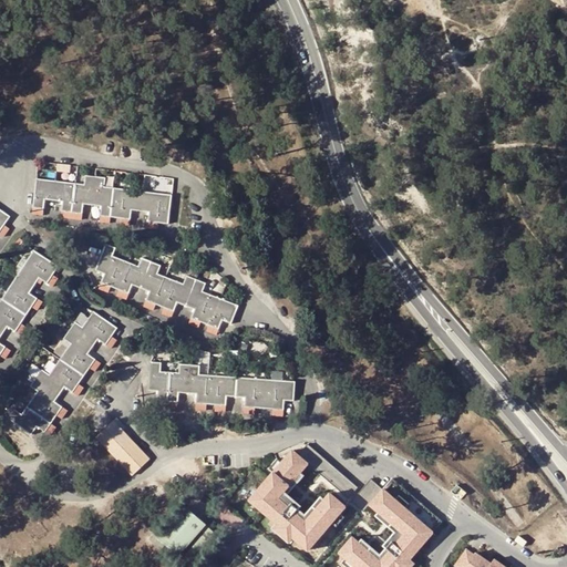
[(84,177),(83,185),(75,184),(55,182),(37,179),(32,215),(43,215),(43,202),(53,203),(62,203),(61,217),(71,218),(81,219),(82,205),(91,206),(101,207),(99,222),(110,223),(111,217),(121,218),(120,224),(130,226),(131,210),(141,212),(148,213),(147,227),(157,228),(158,223),(168,224),(172,195),(143,192),(114,188),(104,188),(105,179),(94,178),(84,177)]
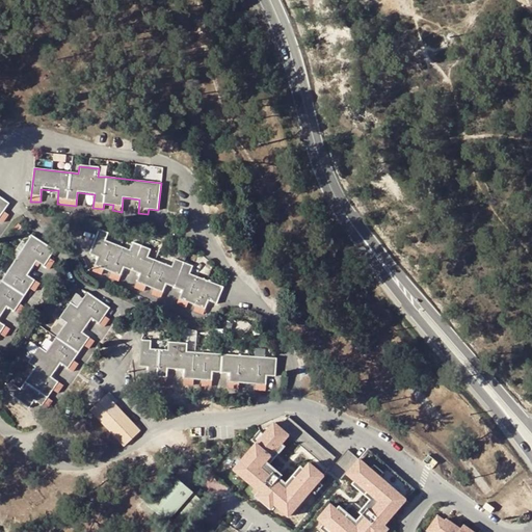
[(0,220),(2,222),(7,214),(4,211),(9,204),(0,197),(0,220)]
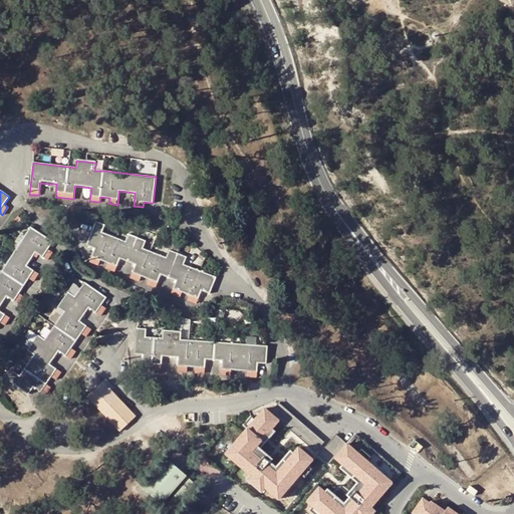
[(144,248),(146,243),(138,239),(129,235),(125,242),(117,239),(102,234),(105,226),(96,222),(86,246),(94,249),(89,261),(97,265),(99,260),(107,264),(106,268),(114,272),(120,259),(129,262),(136,265),(131,278),(140,281),(142,277),(149,280),(148,284),(156,287),(161,274),(169,278),(177,281),(172,293),(180,297),(182,292),(189,295),(187,299),(197,303),(202,291),(209,294),(216,278),(199,271),(184,264),(187,258),(178,254),(170,250),(166,258),(152,252),(144,248)]
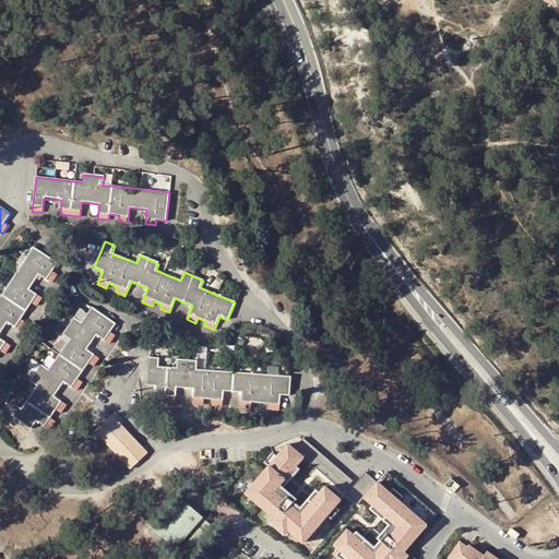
[(10,346),(0,339),(0,334),(3,330),(9,322),(21,330),(26,320),(22,318),(25,311),(31,302),(35,306),(40,297),(30,289),(34,283),(39,274),(50,282),(56,273),(52,271),(57,263),(55,261),(33,248),(18,272),(2,296),(0,298),(0,351),(4,354),(10,346)]
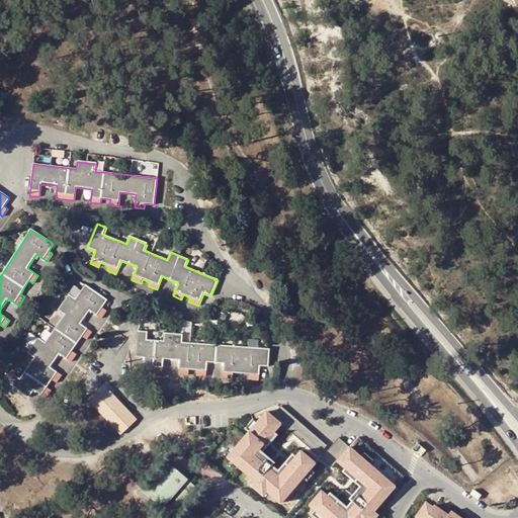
[(34,391),(47,399),(51,391),(47,387),(52,380),(56,384),(62,376),(51,367),(55,361),(60,355),(70,363),(77,353),(72,349),(76,343),(81,337),(86,341),(92,333),(80,324),(85,318),(90,311),(101,319),(106,312),(102,308),(107,300),(86,284),(75,299),(69,295),(64,303),(59,311),(65,315),(55,329),(46,343),(38,339),(33,346),(28,354),(34,359),(24,373),(19,380),(13,376),(8,382),(29,397),(34,391)]
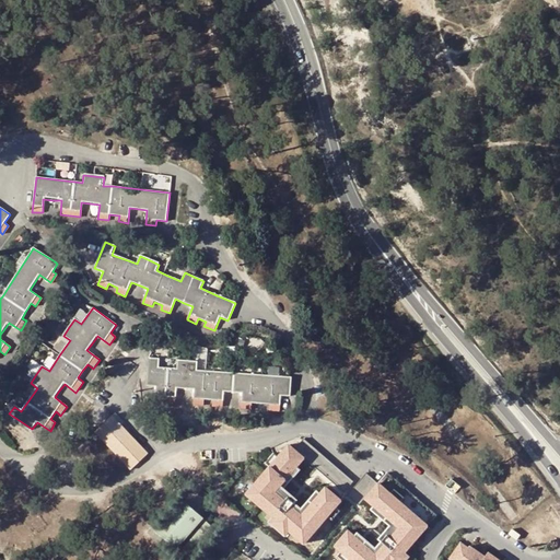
[(197,370),(198,362),(188,361),(177,361),(177,369),(167,369),(156,368),(156,359),(149,359),(148,386),(156,387),(156,401),(165,401),(175,403),(176,389),(186,389),(194,389),(194,404),(203,405),(205,400),(216,400),(214,406),(223,406),(224,392),(234,393),(242,393),(241,407),(252,408),(252,403),(261,404),(269,405),(268,410),(280,410),(281,396),(290,397),(291,377),(264,375),(235,373),(207,371),(197,370)]
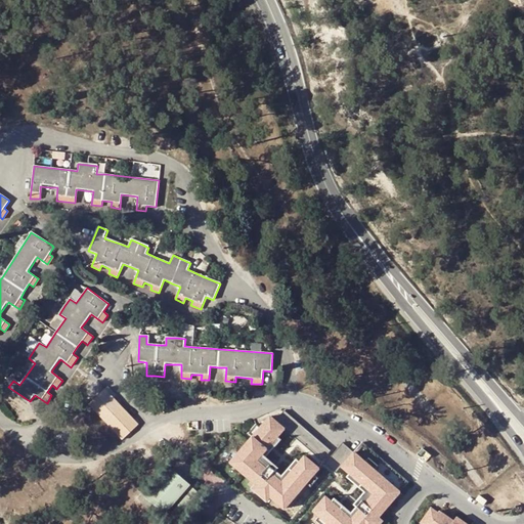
[(33,340),(28,337),(23,343),(29,347),(33,340)]
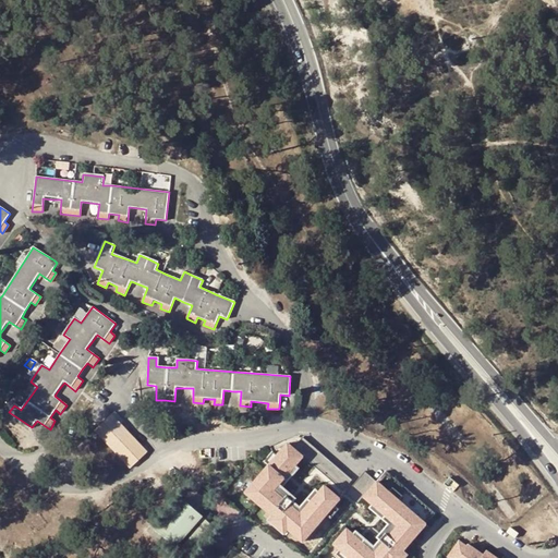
[(26,377),(33,371),(31,370),(24,365),(23,364),(19,370),(26,377)]
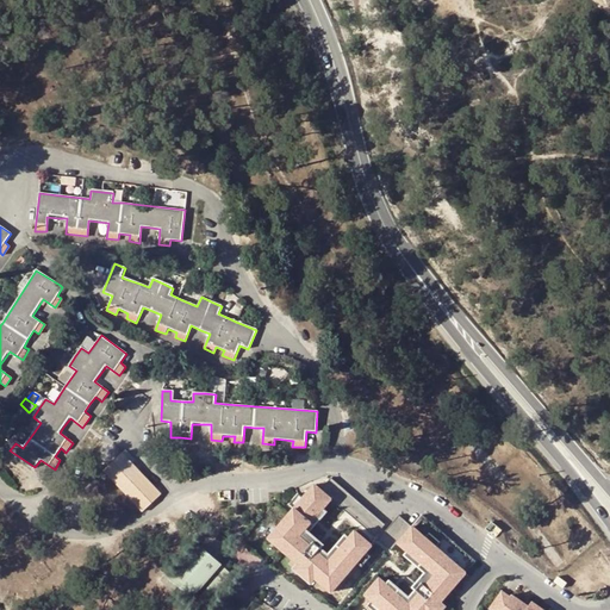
[(296,399),(296,408),(306,409),(307,399),(296,399)]
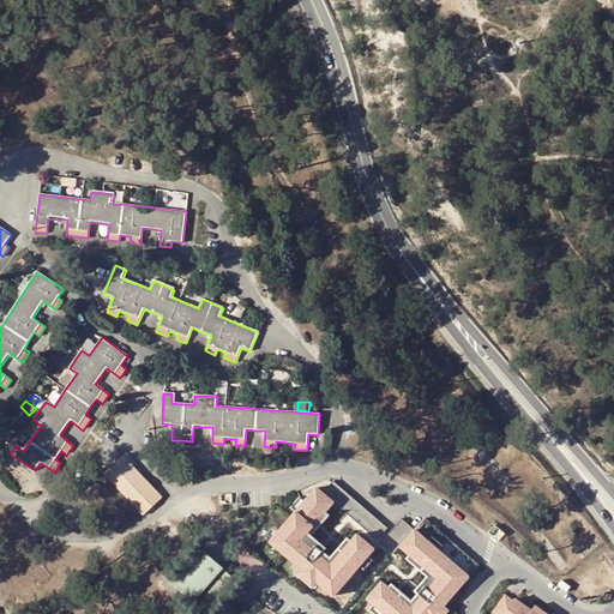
[(161,498),(124,457),(104,475),(143,515),(161,498)]
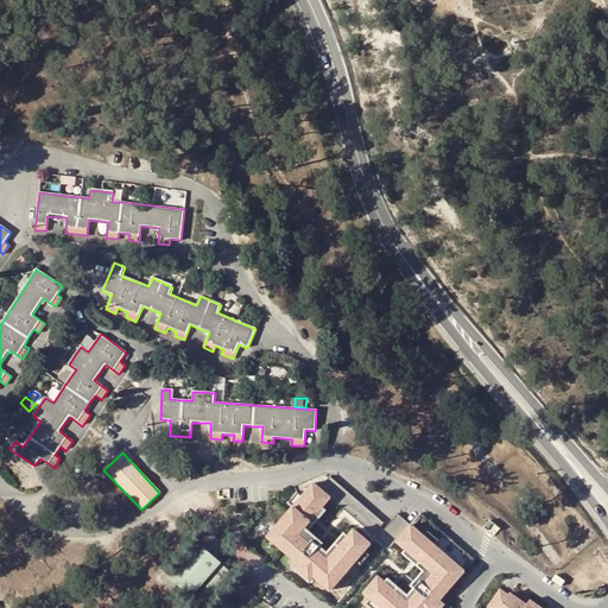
[(384,523),(330,476),(320,488),(314,483),(302,496),(293,506),(273,530),(289,544),(284,550),(297,562),(314,576),(320,570),(335,584),(355,561),(365,551),(371,544),(354,530),(348,536),(328,559),(298,534),(302,531),(305,533),(308,531),(304,527),(322,507),(330,498),(374,534),(384,523)]
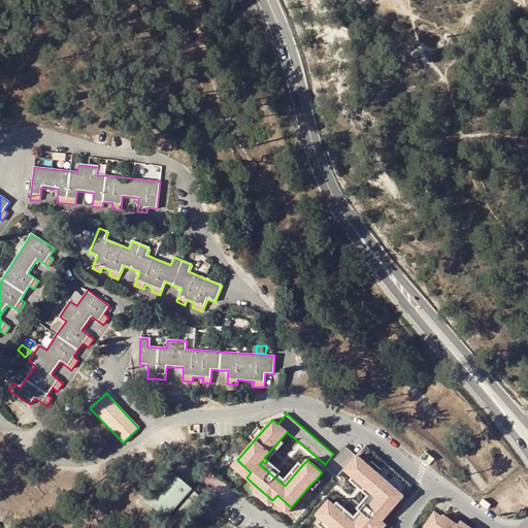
[(262,431),(258,427),(251,436),(255,439),(262,431)]
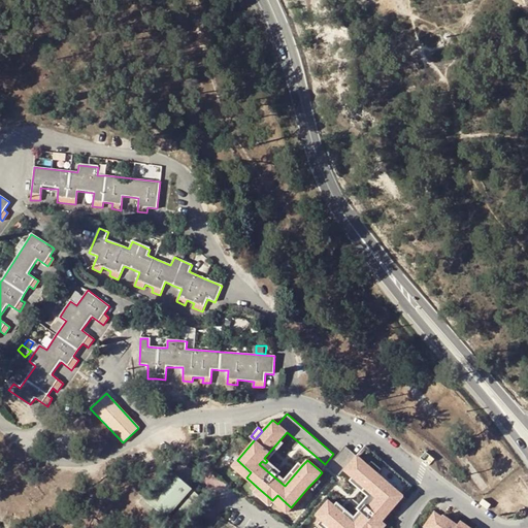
[(283,442),(279,440),(264,458),(267,461),(283,442)]
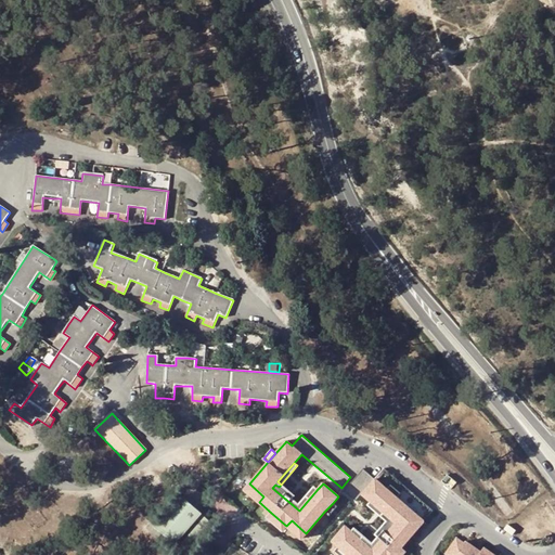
[(394,554),(401,547),(433,511),(384,468),(375,479),(363,468),(344,491),(356,501),(362,494),(371,502),(389,518),(387,521),(389,524),(392,520),(396,524),(373,551),(351,531),(345,526),(332,541),(338,546),(347,554),(394,554)]
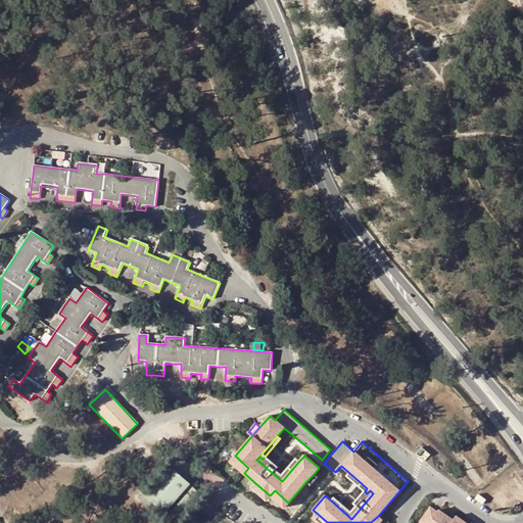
[(230,462),(244,473),(248,468),(235,456),(230,462)]
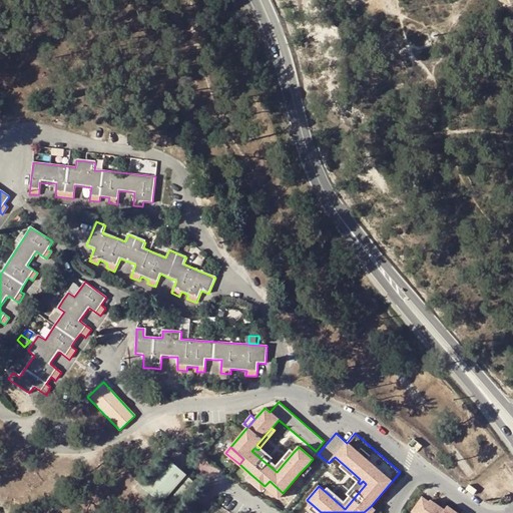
[(258,450),(254,448),(251,451),(277,472),(294,452),(291,450),(276,466),(270,461),(272,458),(260,448),(258,450)]
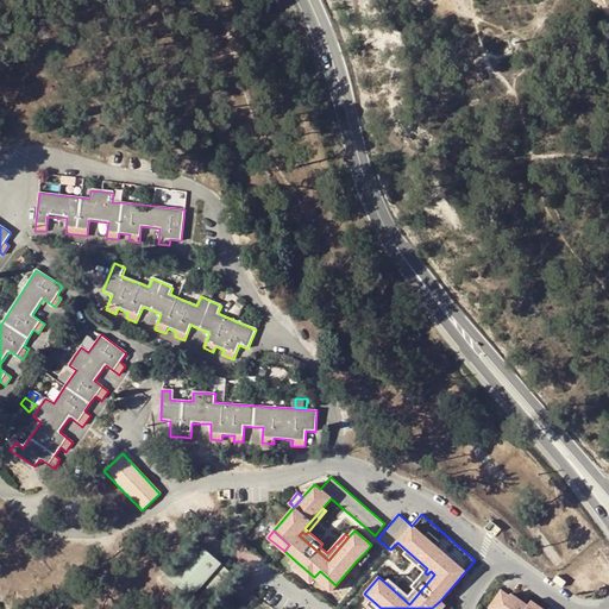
[(206,608),(236,575),(200,545),(171,577),(167,573),(162,579),(174,590),(179,585),(205,608),(206,608)]
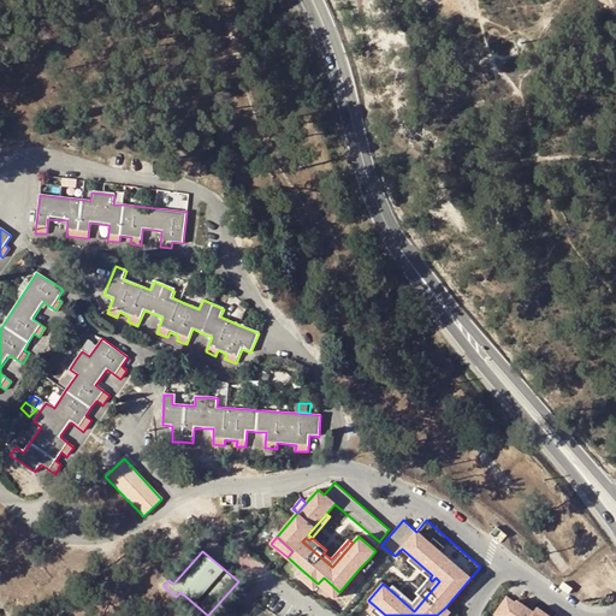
[(412,557),(408,561),(430,579),(432,575),(412,557)]
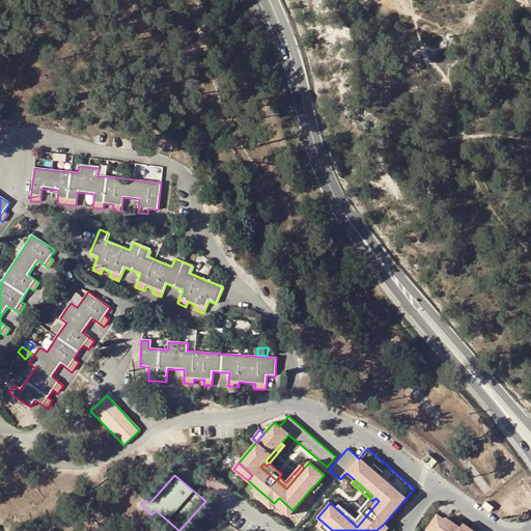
[(323,484),(318,481),(310,490),(315,494),(323,484)]
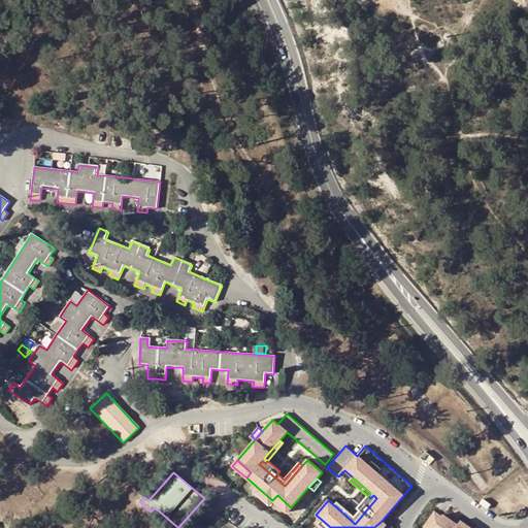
[(268,506),(272,500),(258,488),(253,493),(268,506)]
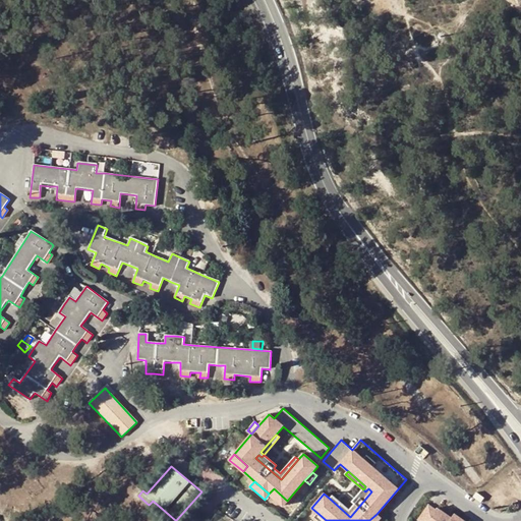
[(274,488),(269,494),(283,506),(287,501),(274,488)]
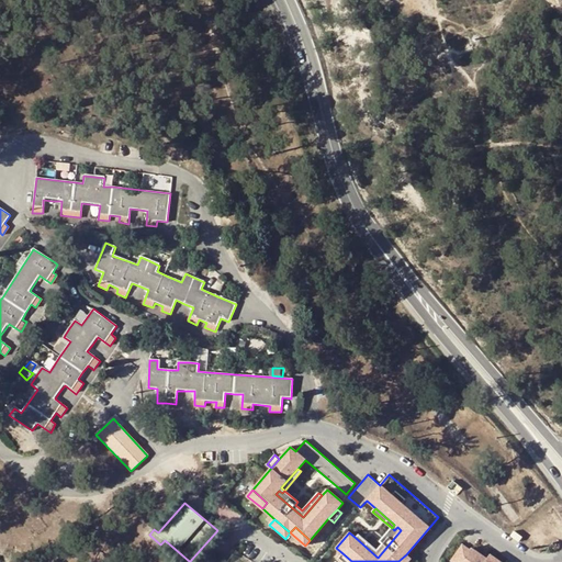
[(401,530),(397,527),(394,530),(392,528),(380,541),(383,543),(377,551),(359,535),(356,538),(378,558),(401,530)]
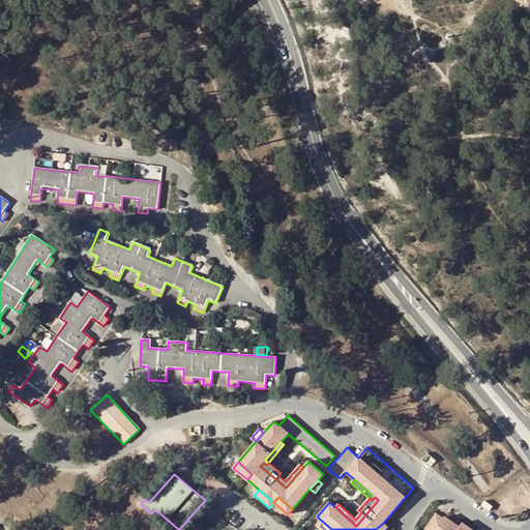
[(484,502),(481,506),(489,511),(493,507),(484,502)]
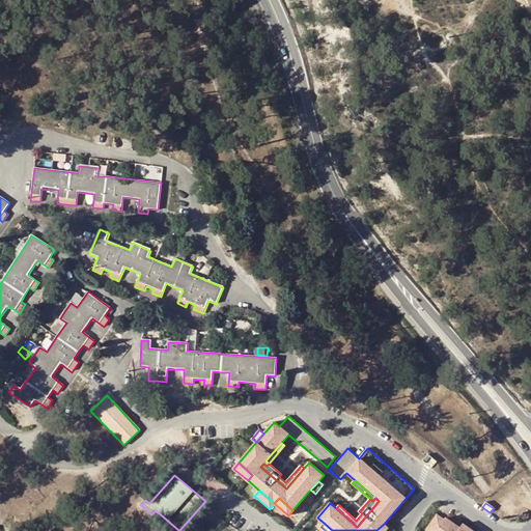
[(444,521),(437,515),(435,519),(442,524),(444,521)]
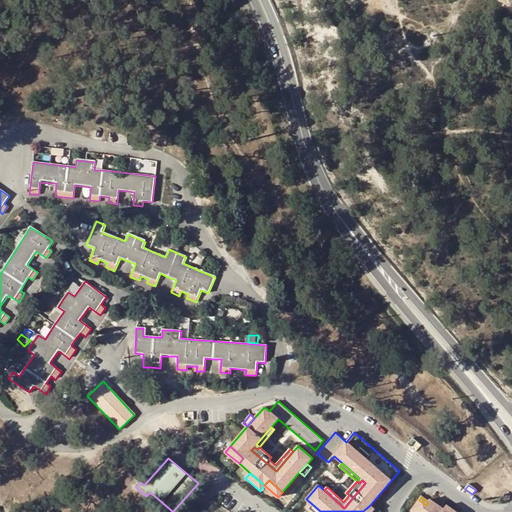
[(441,511),(443,510),(429,500),(428,502),(426,505),(419,500),(410,511),(441,511)]
